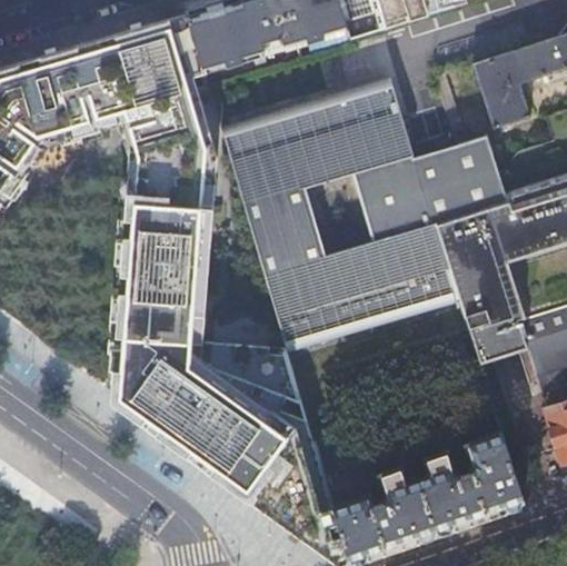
[(350,41),(348,35),(337,0),(206,0),(185,7),(188,16),(206,76),(309,46),(314,58),(352,47),(350,41)]
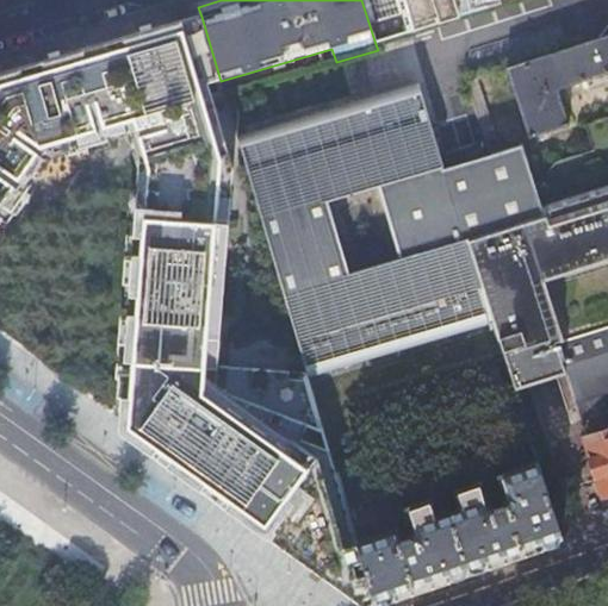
[(376,44),(380,43),(461,18),(456,0),(361,0),(373,37),(376,44)]
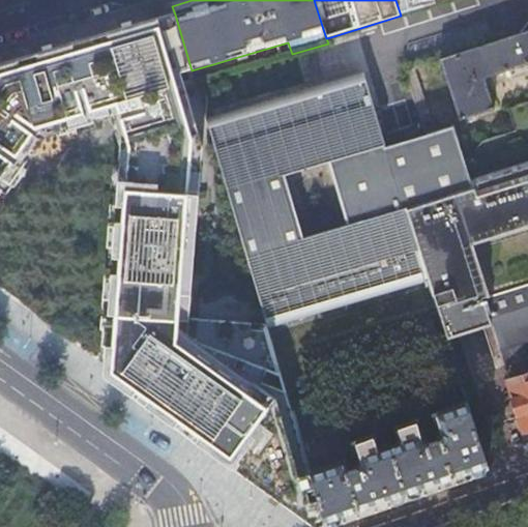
[(396,0),(401,16),(436,4),(435,0),(396,0)]
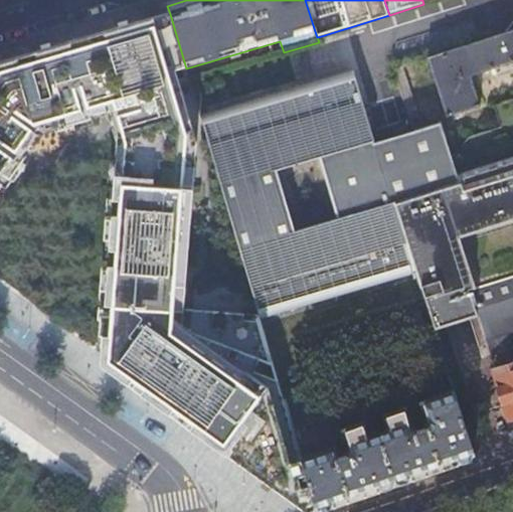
[(173,310),(184,311),(197,143),(176,71),(186,68),(170,14),(139,23),(141,31),(155,27),(186,136),(173,310)]
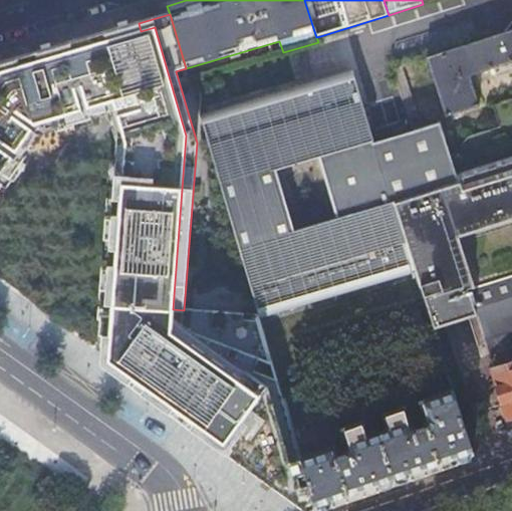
[(291,492),(305,472),(301,460),(260,321),(259,316),(184,310),(173,309),(186,136),(155,27),(141,31),(139,23),(122,27),(0,63),(0,175),(12,158),(27,137),(37,123),(71,113),(94,106),(113,101),(116,109),(124,138),(125,141),(123,170),(122,185),(119,228),(117,250),(115,278),(113,302),(110,339),(108,361),(291,492)]
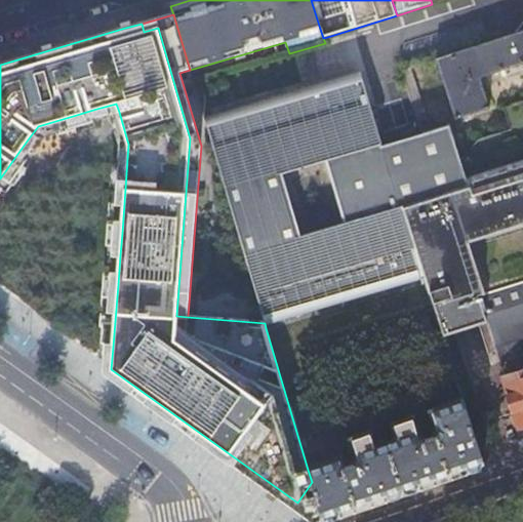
[(522,35),(437,62),(455,121),(490,110),(480,79),(522,66),(522,35)]
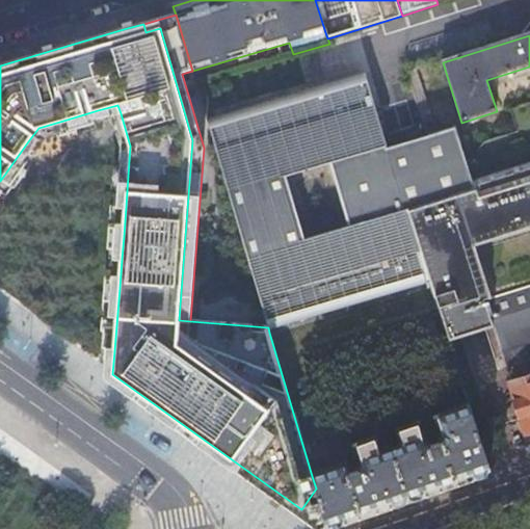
[(432,123),(416,71),(407,74),(424,125),(432,123)]
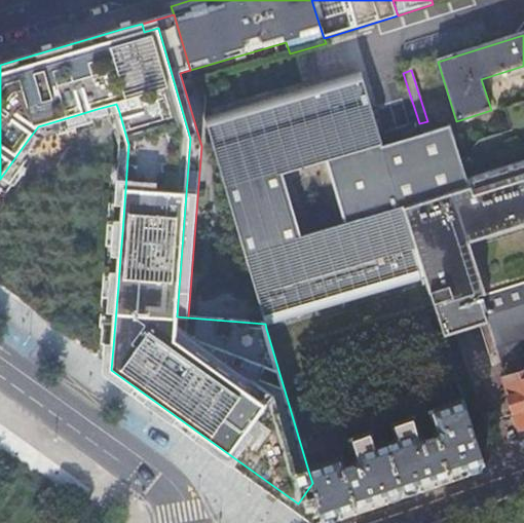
[(451,127),(423,137),(383,148),(361,73),(204,119),(229,202),(265,324),(266,329),(425,282),(403,211),(472,189),(469,180),(462,160),(451,127)]
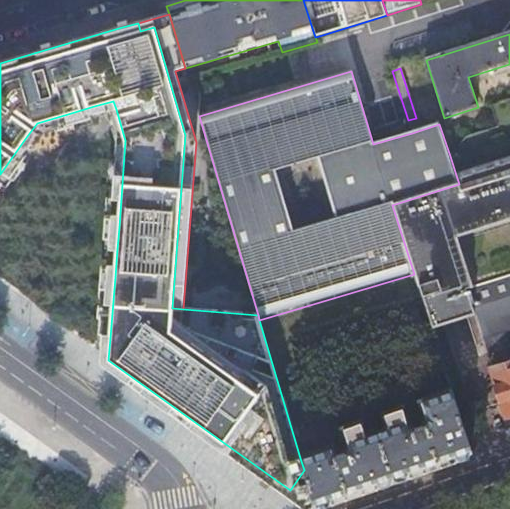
[(509,101),(491,107),(497,128),(466,137),(450,156),(456,175),(459,184),(392,205),(414,274),(431,328),(475,316),(468,292),(509,278),(509,101)]
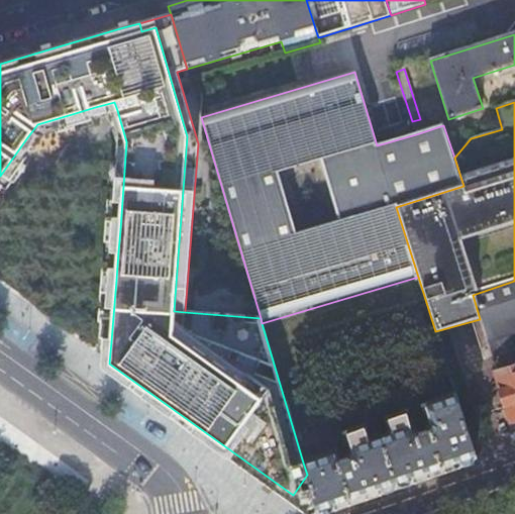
[(95,107),(72,114),(75,123),(97,116),(95,107)]
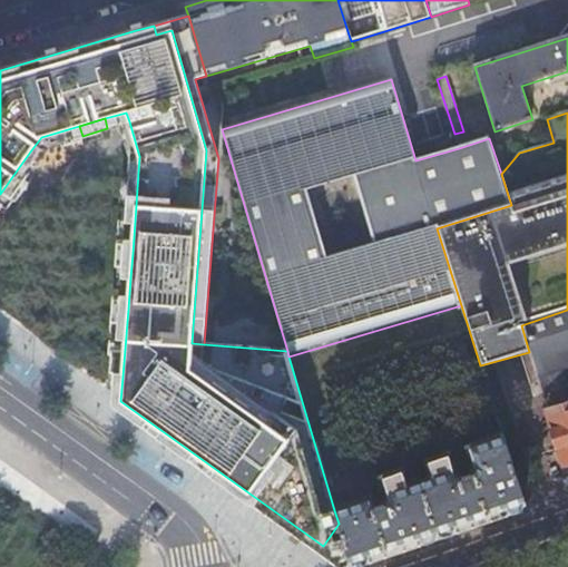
[(138,153),(129,121),(120,124),(130,155),(138,153)]
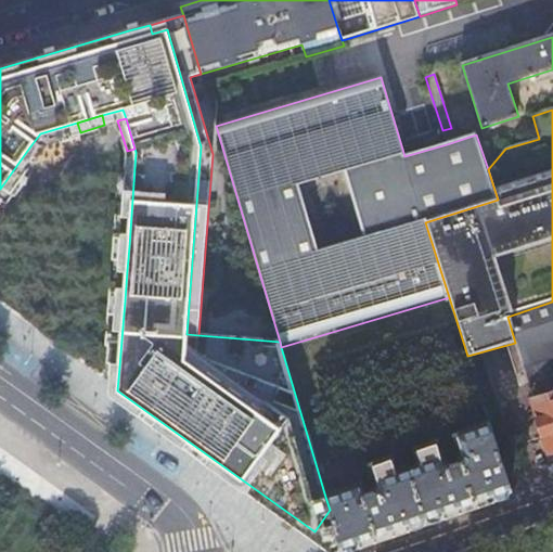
[(40,154),(29,148),(13,170),(23,178),(40,154)]
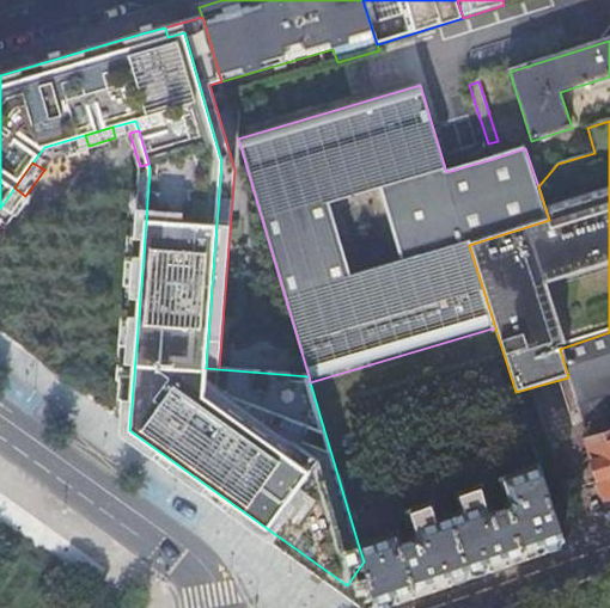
[(147,202),(134,201),(133,219),(146,220),(147,202)]
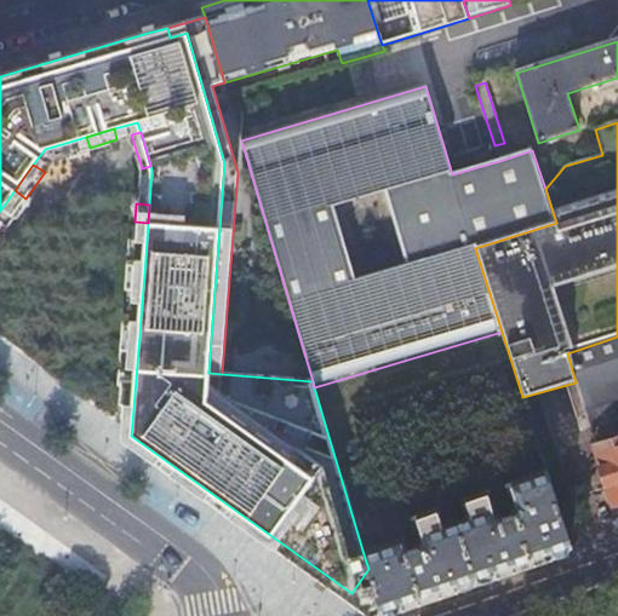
[(144,275),(130,274),(129,300),(142,301),(144,275)]
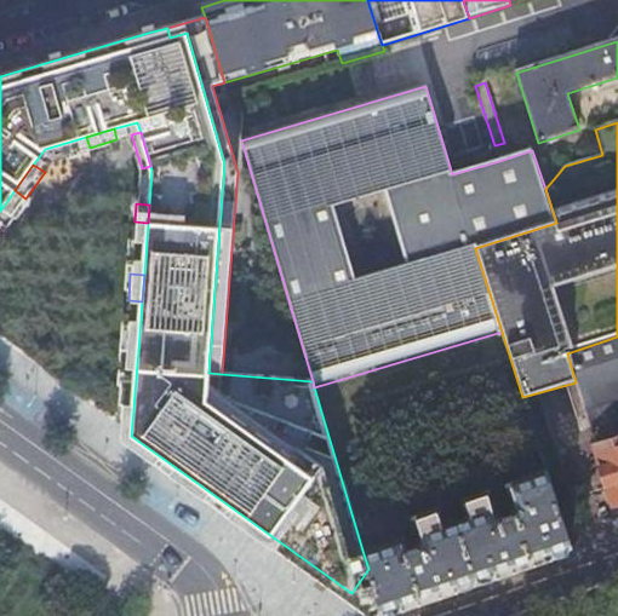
[(139,335),(126,334),(125,363),(137,364),(139,335)]
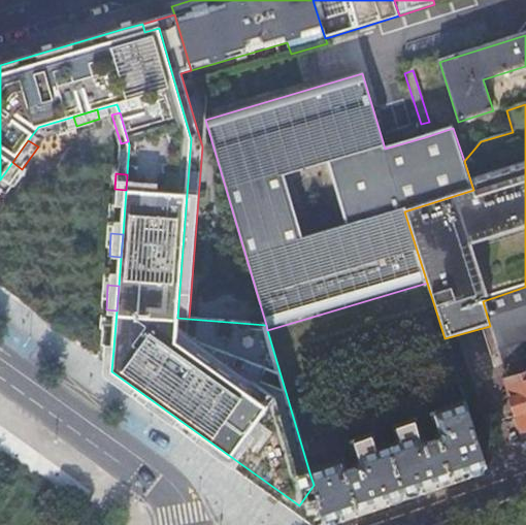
[(525,287),(483,301),(490,326),(503,369),(525,363),(525,355),(522,343),(525,342),(525,380),(508,385),(522,429),(525,429),(525,287)]
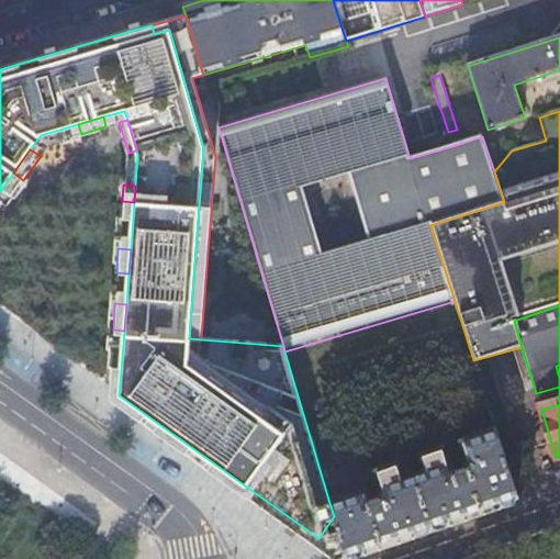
[(121,371),(113,371),(112,387),(111,398),(138,418),(161,435),(333,558),(346,558),(334,516),(318,538),(119,395),(121,371)]
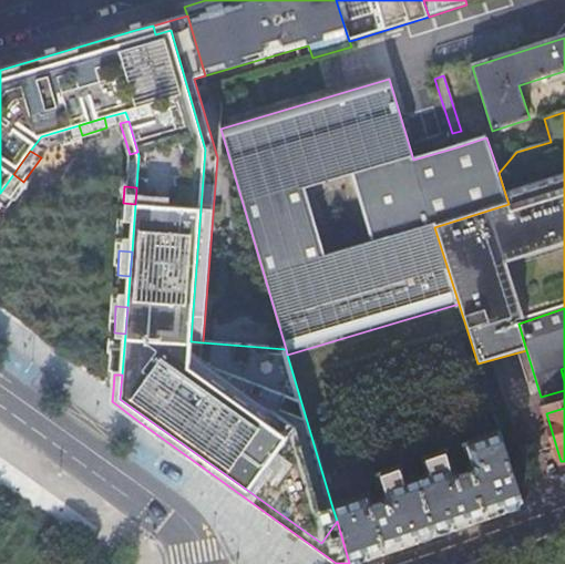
[(350,501),(332,508),(337,521),(349,563),(437,532),(521,503),(499,432),(463,444),(469,462),(469,463),(471,467),(469,472),(460,474),(454,473),(452,469),(453,469),(447,450),(422,459),(427,475),(407,482),(401,467),(376,475),(381,493),(383,493),(383,496),(380,503),(379,503),(370,499),(369,495),(350,501)]
